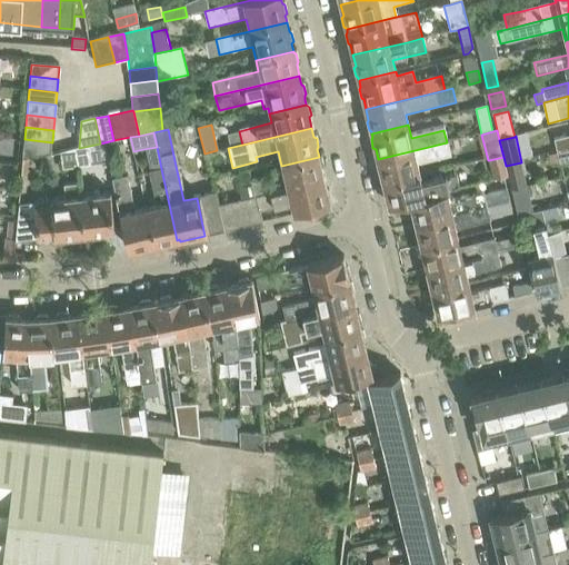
[(568,137),(555,141),(558,154),(568,150),(568,137)]
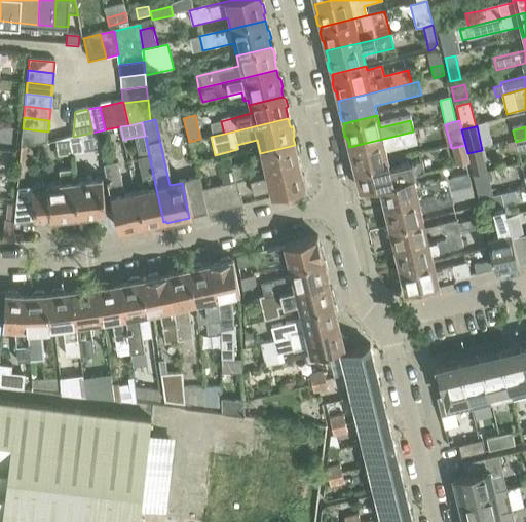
[(22,142),(21,149),(27,148),(47,144),(48,132),(23,128),(22,142)]
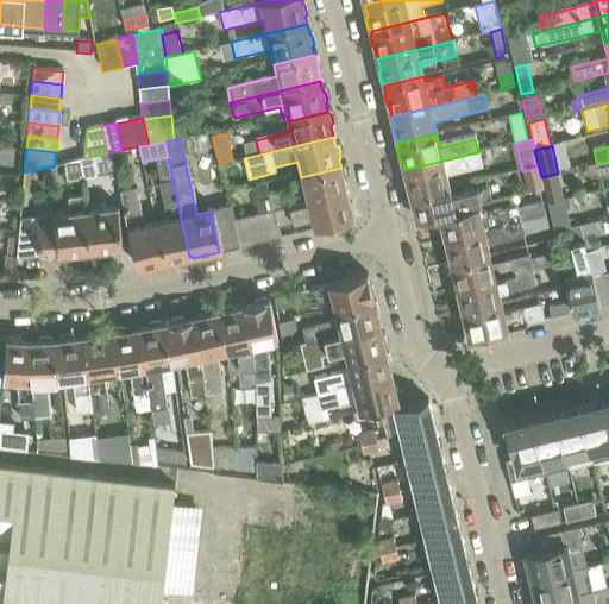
[(85,158),(79,159),(82,180),(118,176),(112,152),(107,153),(85,158)]
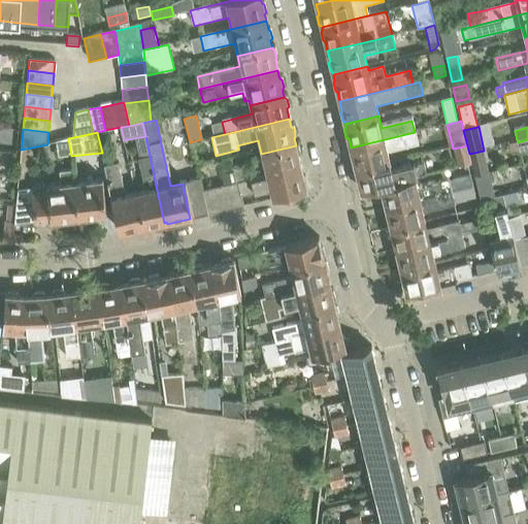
[(357,172),(391,164),(388,154),(418,146),(415,132),(351,148),(353,158),(352,160),(354,168),(356,169),(357,172)]
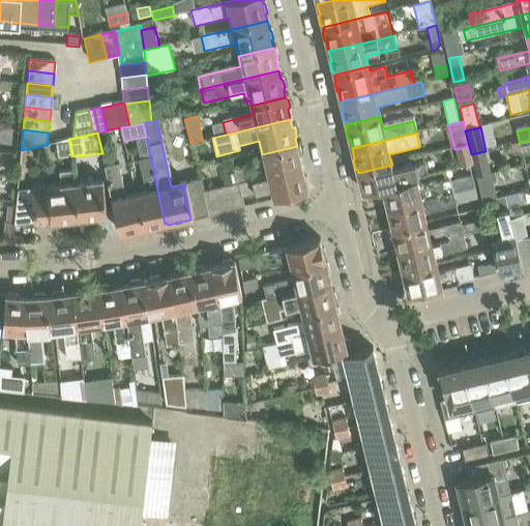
[(68,139),(57,142),(58,158),(71,156),(68,139)]
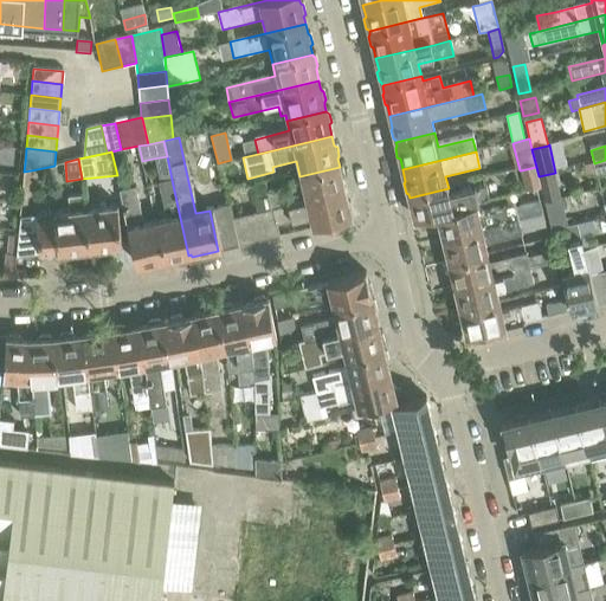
[(605,160),(594,163),(597,176),(605,174),(605,160)]
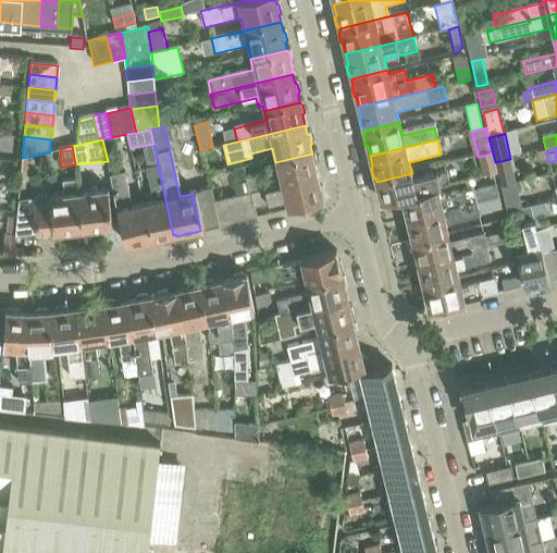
[(247,184),(234,187),(236,197),(318,177),(316,169),(314,166),(317,163),(314,156),(312,155),(312,154),(275,162),(277,172),(246,180),(247,184)]
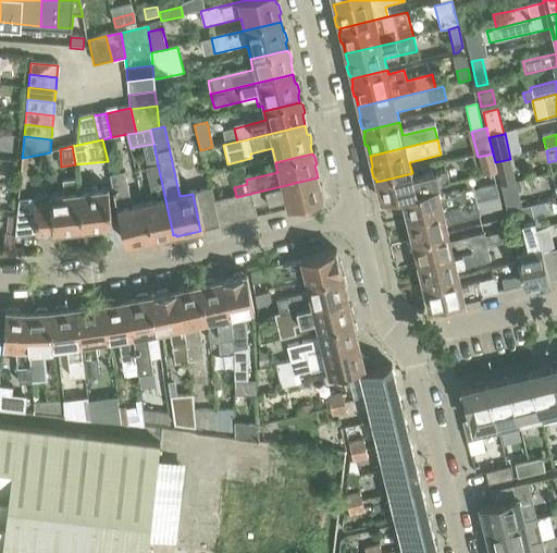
[(493,154),(479,157),(483,176),(497,173),(495,162),(493,154)]
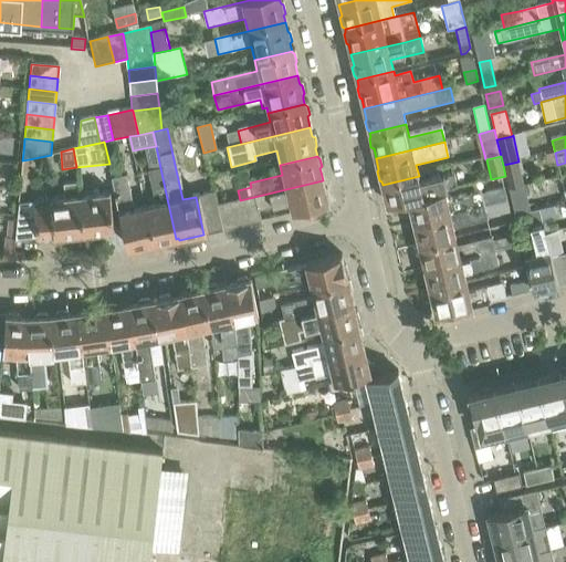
[(22,160),(20,193),(25,194),(29,159),(22,160)]
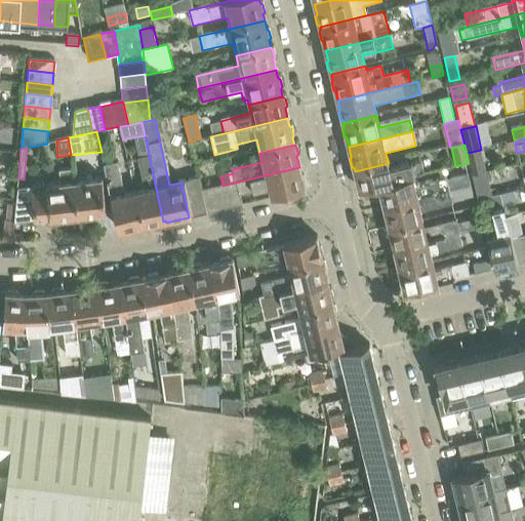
[(481,150),(467,153),(469,163),(472,177),(487,173),(481,150)]
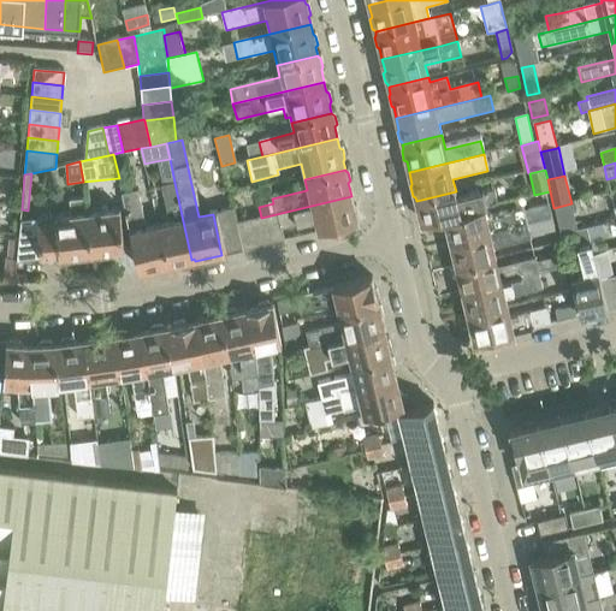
[(167,224),(158,226),(161,245),(159,245),(164,266),(171,265),(173,266),(183,264),(184,261),(191,260),(175,183),(160,187),(167,224)]
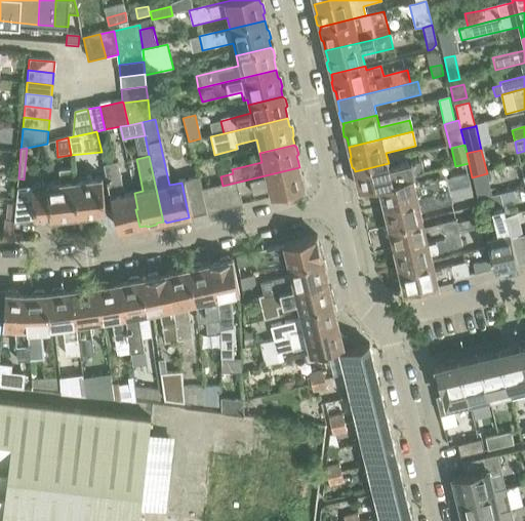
[(116,163),(105,166),(114,213),(119,232),(128,230),(130,231),(137,229),(138,227),(139,227),(135,209),(137,209),(134,193),(123,195),(116,163)]
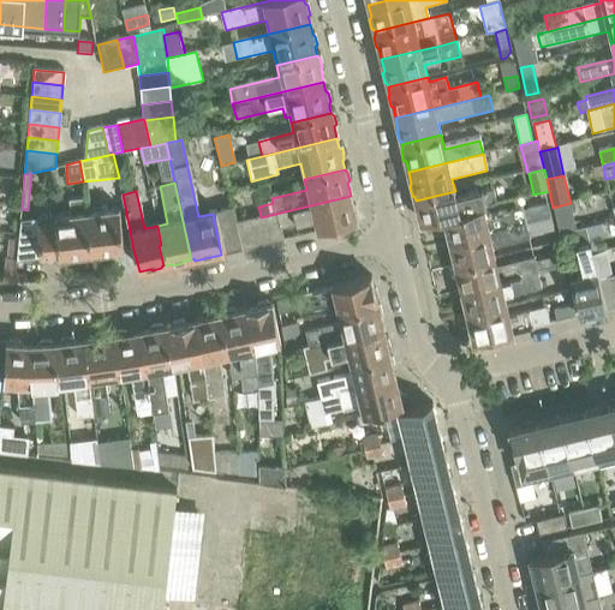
[(483,209),(496,205),(493,191),(457,199),(455,191),(416,201),(413,203),(416,213),(418,214),(422,225),(445,219),(483,209)]
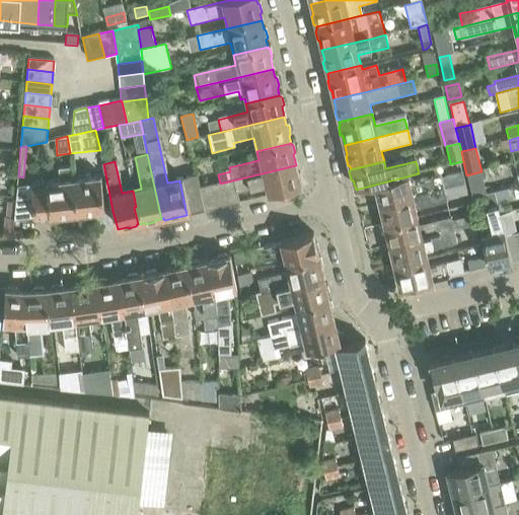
[(220,184),(199,189),(204,212),(239,203),(237,193),(267,186),(269,196),(301,188),(300,185),(302,182),(300,175),(298,174),(296,165),(220,184)]
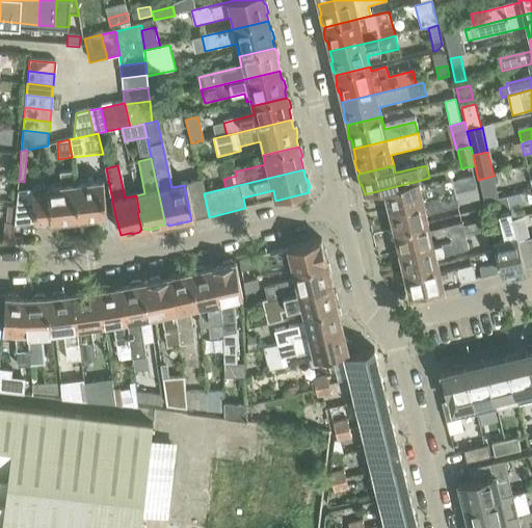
[(16,211),(15,227),(22,226),(45,223),(51,222),(52,223),(79,220),(76,185),(74,173),(60,174),(60,180),(61,186),(42,188),(18,191),(17,204),(16,211)]
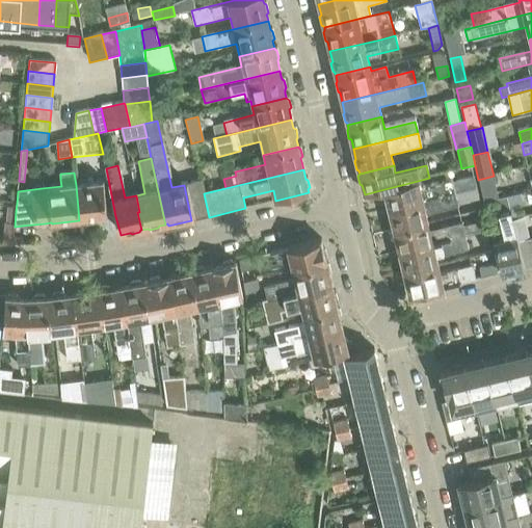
[(494,176),(478,180),(484,204),(494,202),(500,201),(494,176)]
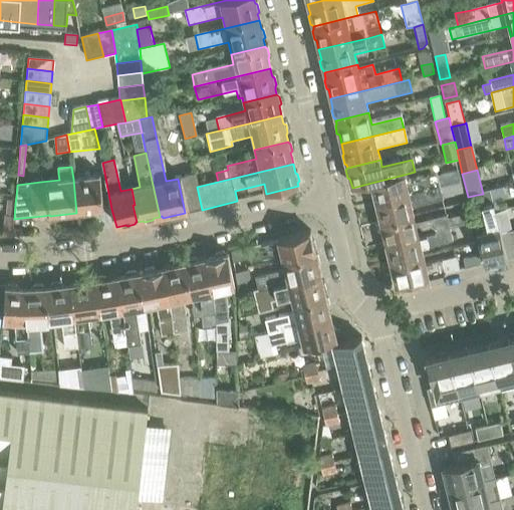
[(371,184),(370,186),(371,194),(374,195),(376,205),(460,184),(458,172),(438,177),(437,176),(406,183),(404,175),(371,183),(371,184)]
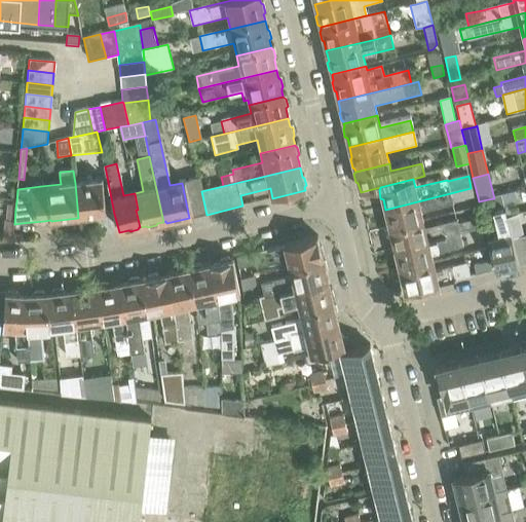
[(198,179),(182,183),(189,218),(207,215),(201,191),(198,179)]
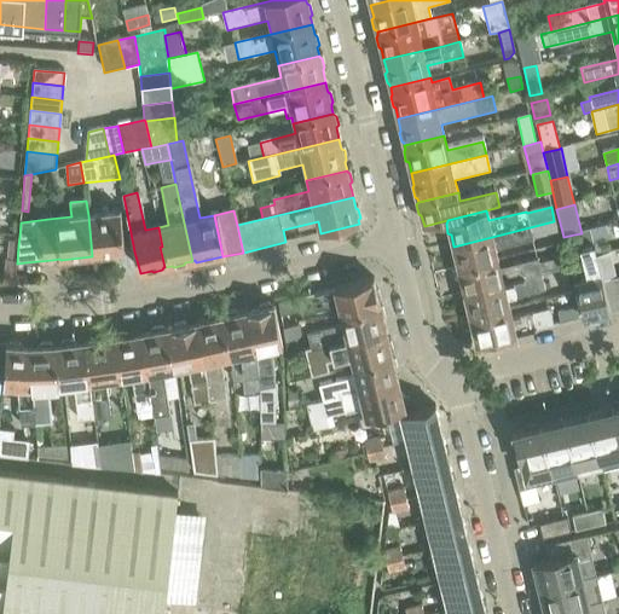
[(120,212),(88,215),(92,256),(126,253),(120,212)]
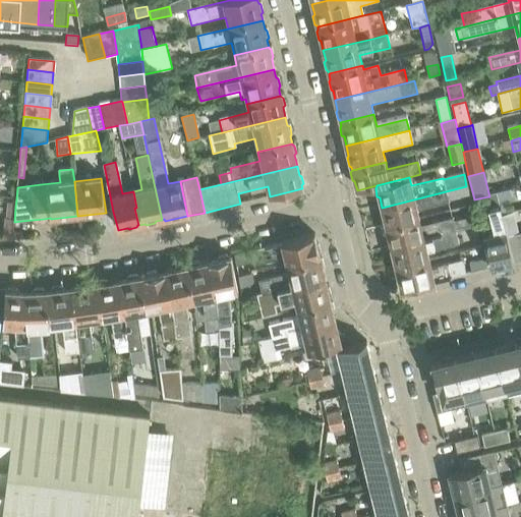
[(387,228),(420,220),(418,212),(450,205),(449,203),(469,197),(466,186),(382,208),(384,215),(382,217),(384,224),(386,225),(387,228)]
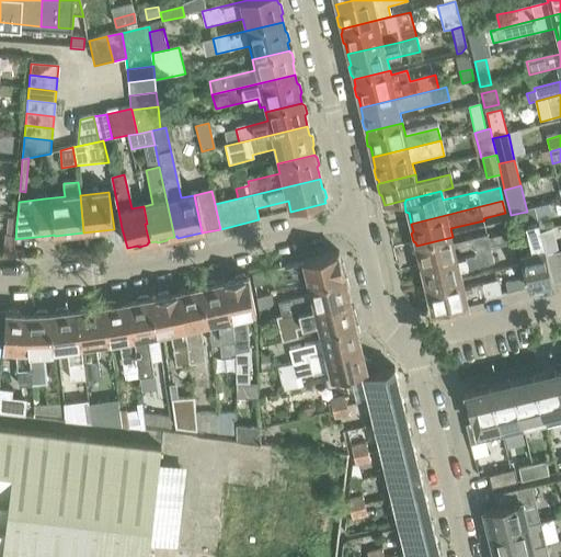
[(548,206),(535,209),(538,222),(550,218),(548,206)]
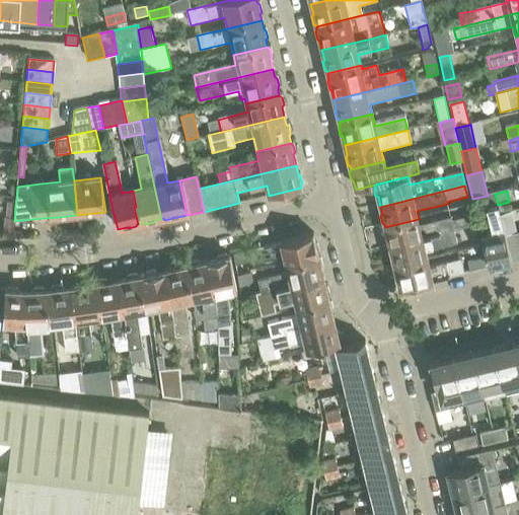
[(488,196),(482,197),(490,234),(480,237),(489,268),(511,262),(505,237),(500,216),(498,205),(495,194),(488,196)]
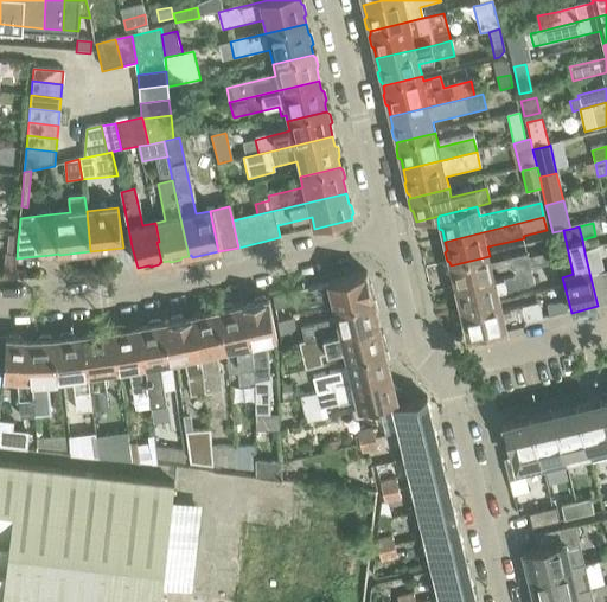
[(5,257),(4,271),(16,273),(17,258),(18,241),(11,239),(8,258),(6,257),(5,257)]
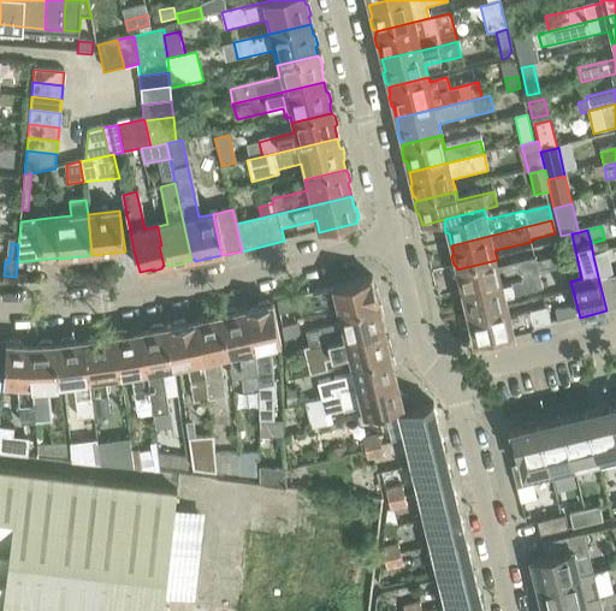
[(606,254),(593,256),(599,282),(611,279),(606,254)]
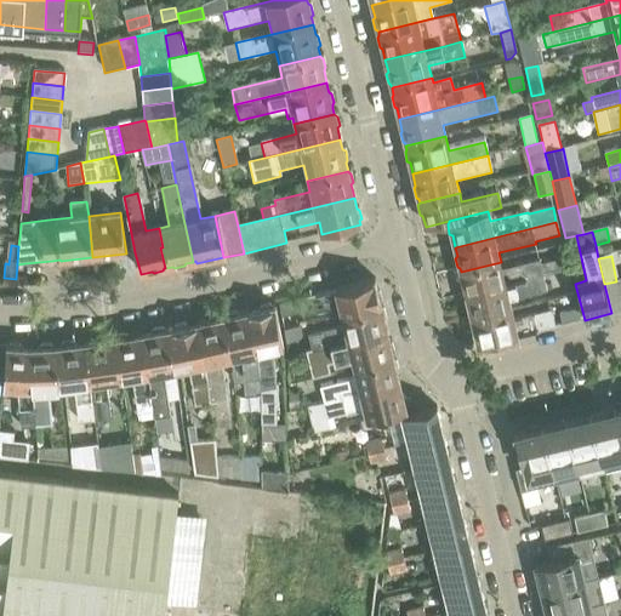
[(543,278),(568,272),(565,258),(541,266),(540,262),(502,272),(501,262),(461,272),(461,273),(460,275),(461,284),(465,285),(467,297),(543,278)]
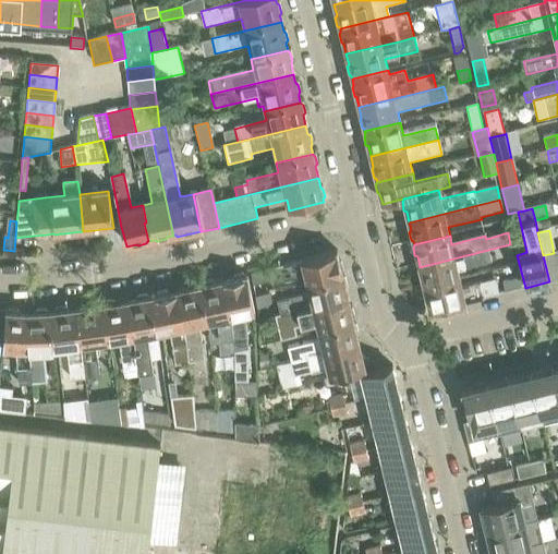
[(14,251),(13,256),(24,255),(23,237),(15,238),(14,251)]
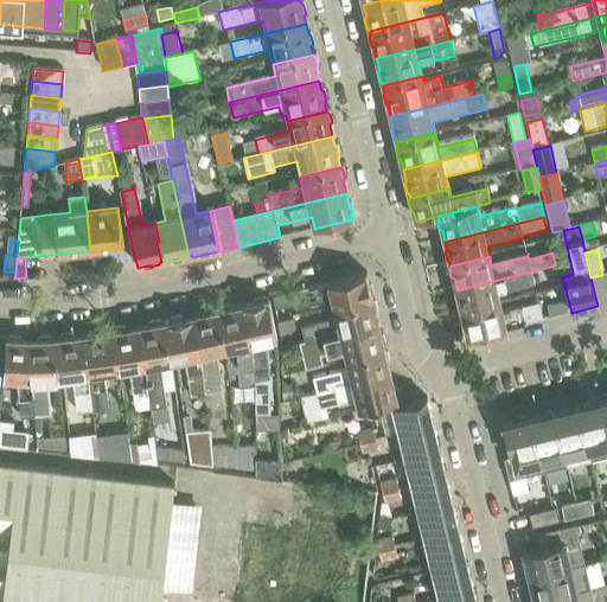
[(531,271),(457,290),(459,299),(457,301),(459,309),(461,312),(462,314),(500,305),(499,295),(535,287),(531,271)]
